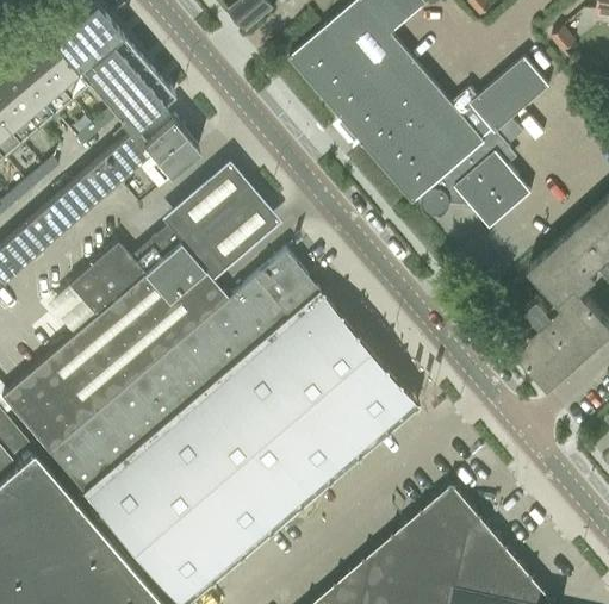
[(240,0),(242,2),(229,14),(246,35),(274,11),(265,0),(240,0)]
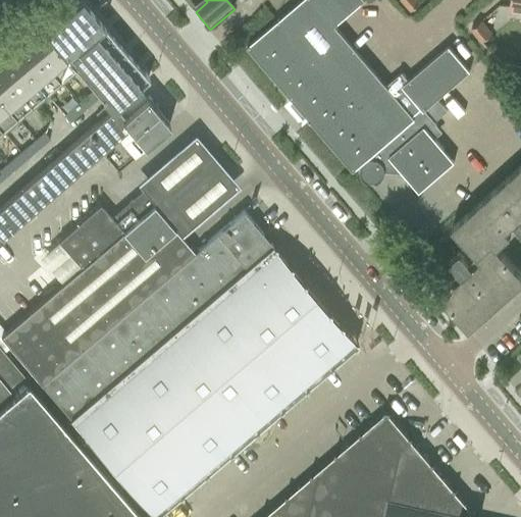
[(354,173),(364,164),(424,112),(436,102),(470,73),(449,49),(408,84),(402,76),(386,89),(336,31),(366,5),(362,0),(308,0),(295,11),(279,26),(276,27),(249,51),(276,84),(293,102),(294,104),(290,107),(305,124),(309,121),(310,122),(354,173)]
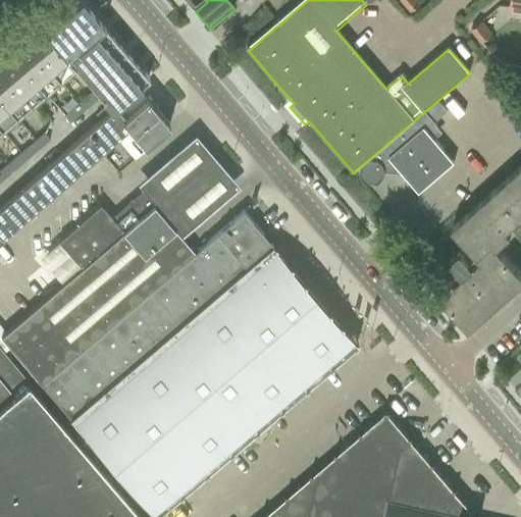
[(404,0),(400,4),(410,16),(421,7),(414,0),(404,0)]
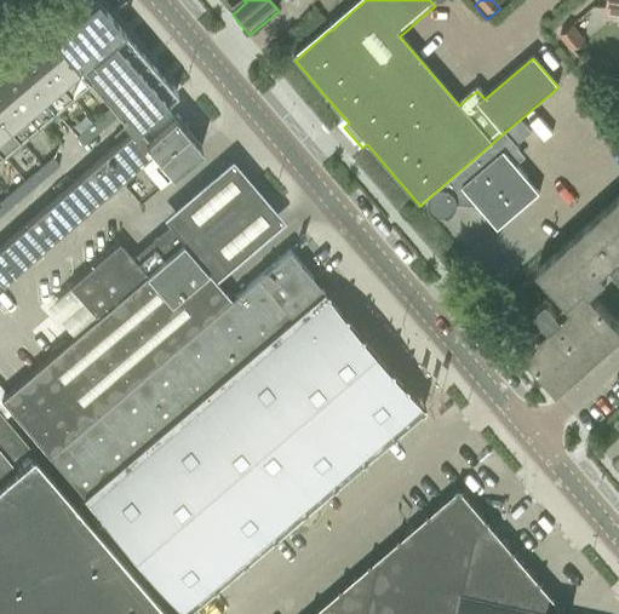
[(618,0),(609,0),(608,12),(618,13),(618,0)]
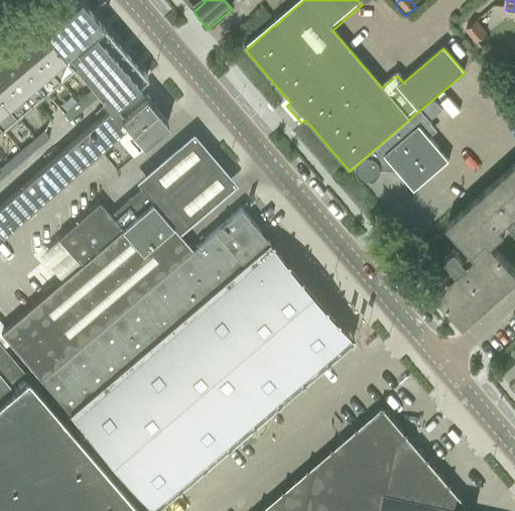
[(52,31),(46,37),(60,53),(76,72),(94,93),(95,94),(99,99),(112,114),(137,92),(136,91),(147,82),(81,3),(50,29),(52,31)]
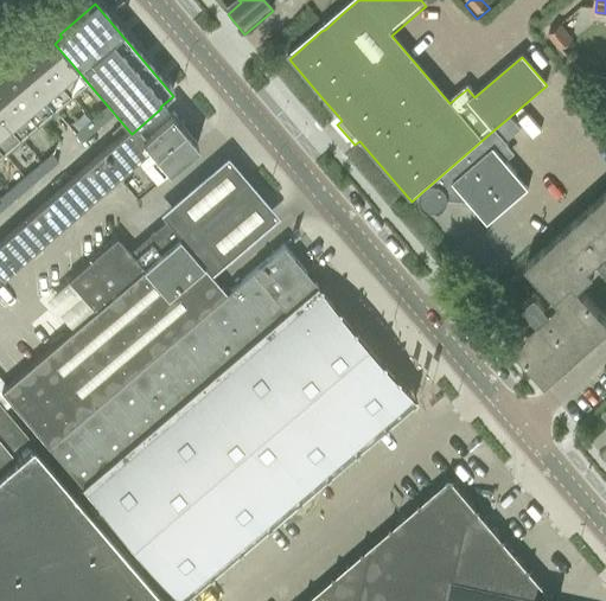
[(549,42),(561,56),(575,45),(563,31),(549,42)]
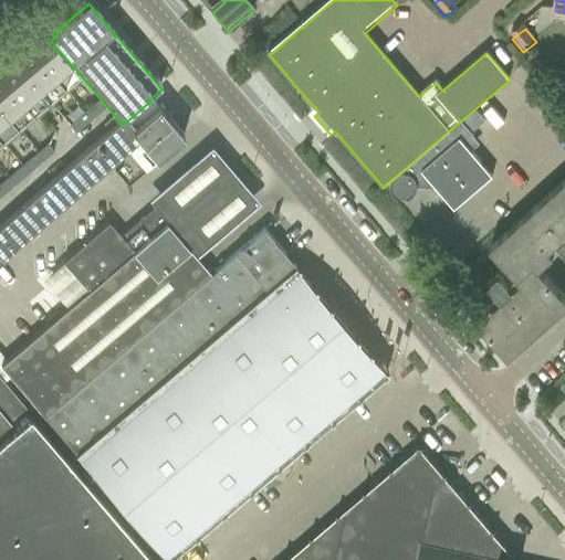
[(66,93),(83,78),(51,41),(49,39),(32,53),(66,93)]
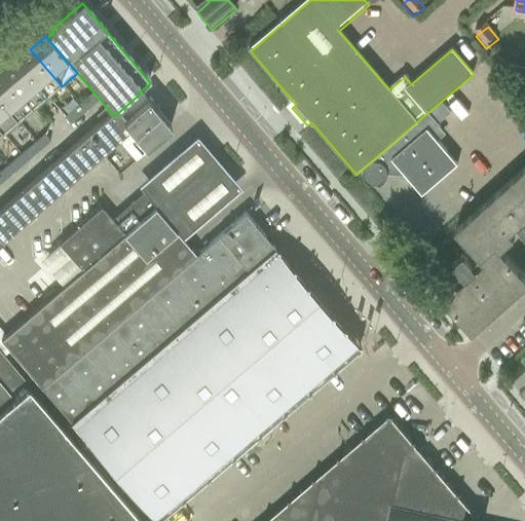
[(37,108),(62,86),(30,49),(5,70),(5,71),(5,72),(35,108),(36,107),(37,108)]
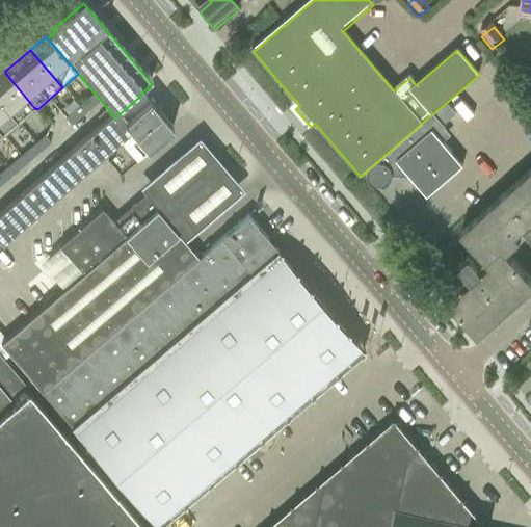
[(5,71),(0,75),(0,140),(37,109),(36,108),(35,109),(5,73),(5,72),(5,71)]
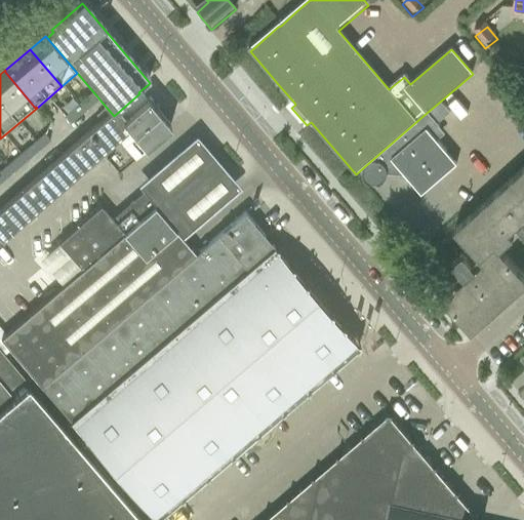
[(114,116),(89,137),(106,156),(121,143),(130,134),(146,152),(159,142),(171,131),(148,104),(147,103),(139,93),(114,116)]
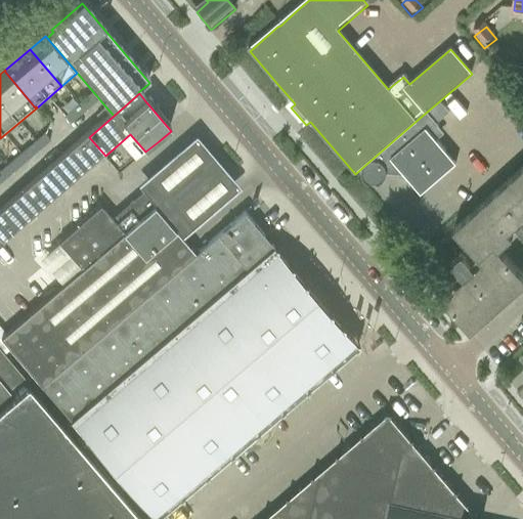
[(95,94),(66,120),(71,126),(100,100),(95,94)]
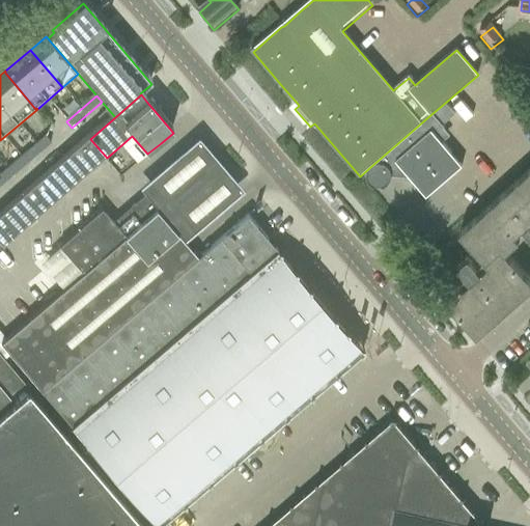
[(444,104),(431,114),(442,127),(454,116),(444,104)]
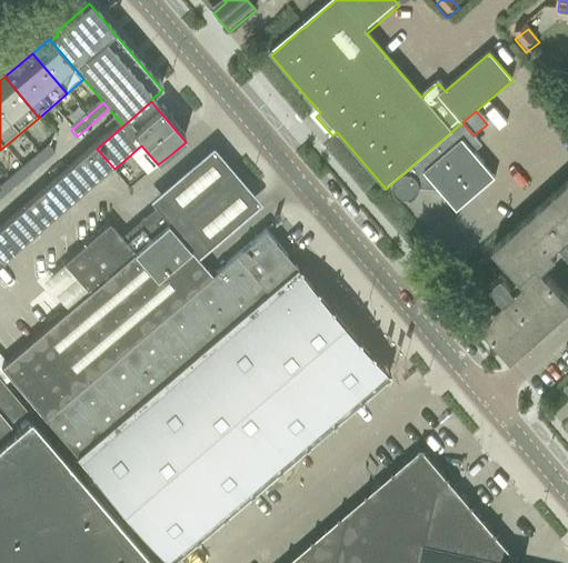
[(462,122),(397,179),(399,181),(398,182),(397,182),(396,183),(396,184),(395,186),(395,187),(395,188),(394,189),(394,190),(394,191),(394,192),(394,193),(394,194),(395,195),(395,197),(395,198),(396,199),(397,200),(398,201),(399,202),(400,203),(401,203),(402,202),(410,203),(410,204),(411,203),(412,203),(414,203),(415,202),(416,201),(417,200),(418,199),(419,198),(419,197),(420,195),(420,194),(420,193),(420,191),(420,190),(420,189),(420,188),(420,187),(419,186),(419,184),(418,183),(418,182),(426,176),(458,213),(475,199),(497,180),(464,142),(471,136),(476,140),(477,139),(474,136),(462,122)]
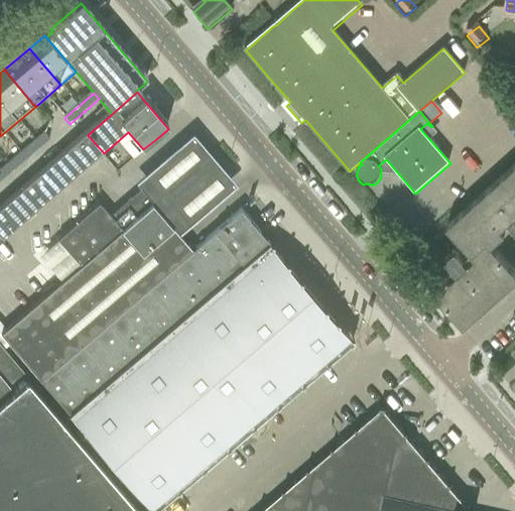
[(104,153),(103,154),(118,172),(134,157),(143,149),(128,132),(119,140),(104,153)]
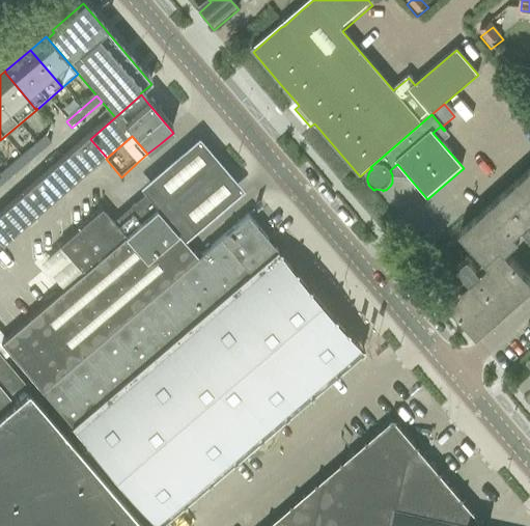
[(107,158),(90,139),(0,217),(0,249),(3,247),(107,158)]
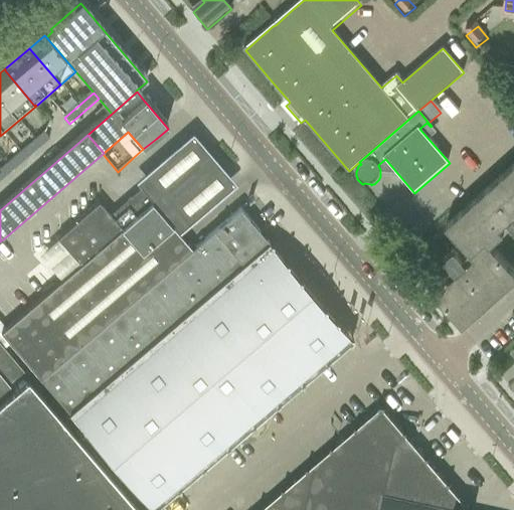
[(0,175),(0,187),(51,144),(45,137),(0,175)]
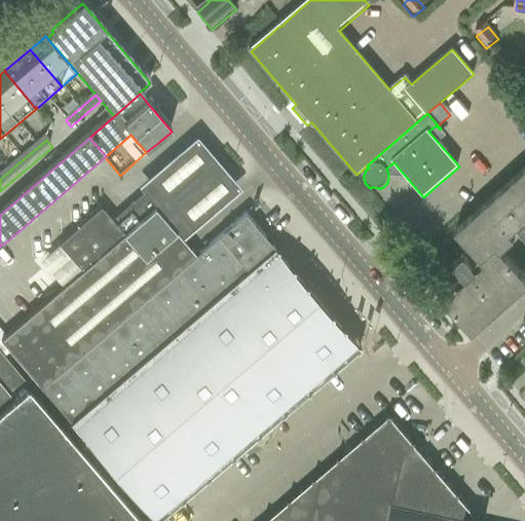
[(524,172),(456,233),(481,261),(482,262),(524,223),(524,172)]
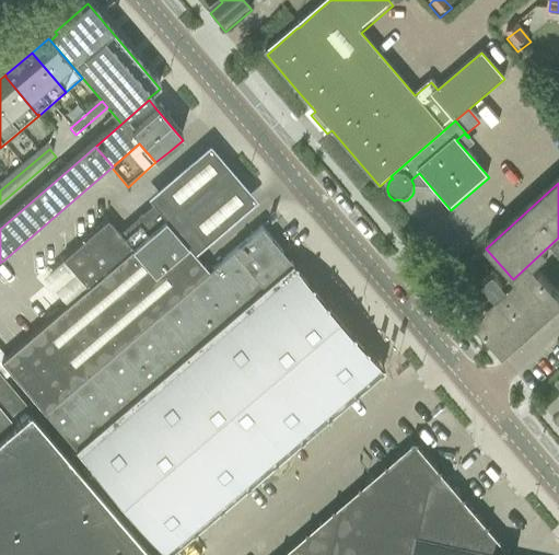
[(0,366),(0,367),(44,418),(210,276),(155,214),(124,241),(119,241),(111,230),(112,229),(108,224),(91,239),(62,264),(86,292),(0,366)]
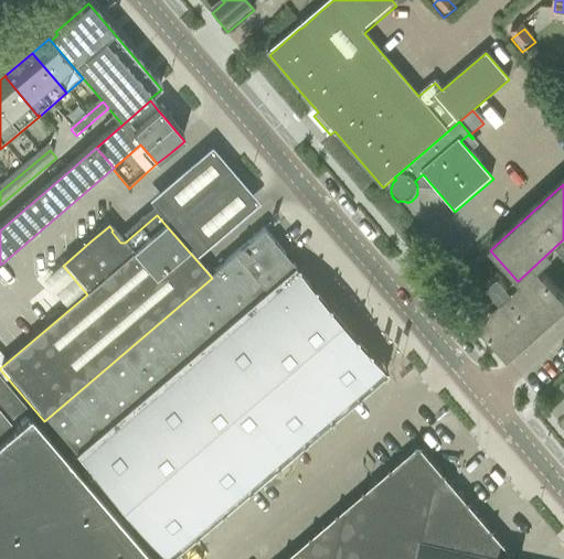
[(44,421),(76,459),(296,270),(264,234),(212,278),(44,421)]
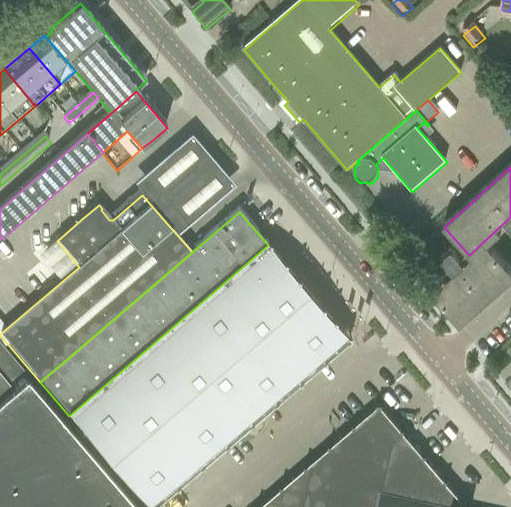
[(268,245),(69,416),(147,506),(156,506),(176,490),(176,491),(179,491),(179,488),(200,469),(200,470),(203,470),(203,467),(224,448),(225,449),(228,449),(228,448),(227,446),(249,427),(250,428),(252,428),(252,425),(274,406),(274,407),(277,407),(277,404),(298,385),(299,386),(301,386),(302,383),(301,383),(323,364),(323,365),(326,365),(326,363),(325,362),(347,344),(350,344),(350,338),(348,338),(334,323),(335,320),(332,320),(323,309),(323,306),(320,306),(298,281),(298,280),(299,278),(296,278),(285,265),(285,262),(283,262),(283,263),(270,248),(271,248),(271,245),(268,245)]
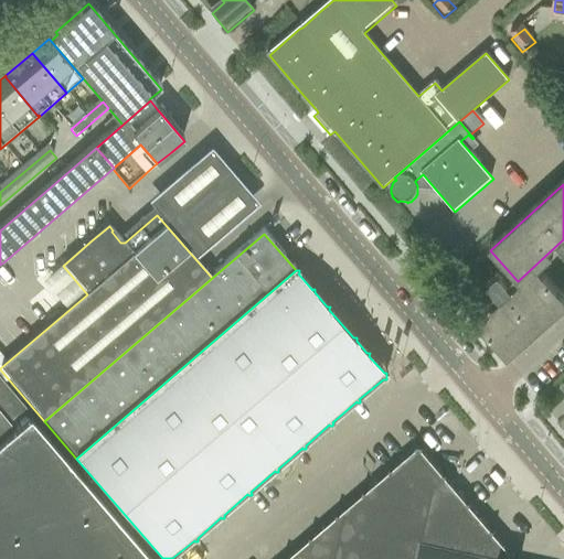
[(489,307),(472,321),(477,324),(495,345),(509,361),(527,345),(563,311),(563,299),(539,271),(538,270),(492,311),(489,307)]
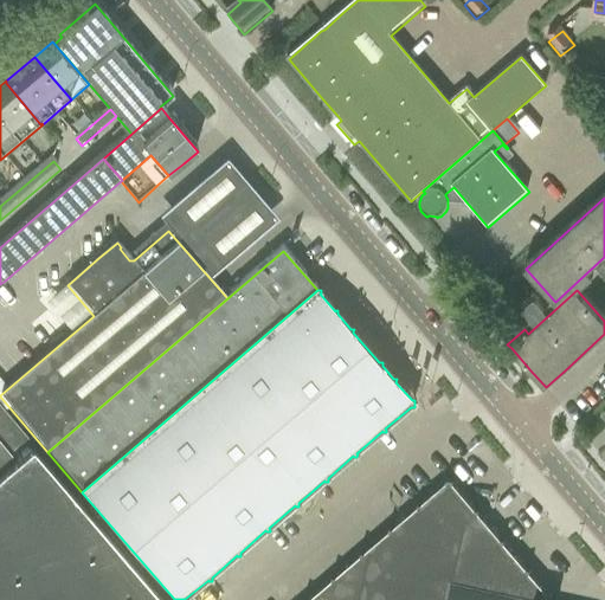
[(526,311),(533,320),(545,309),(538,301),(526,311)]
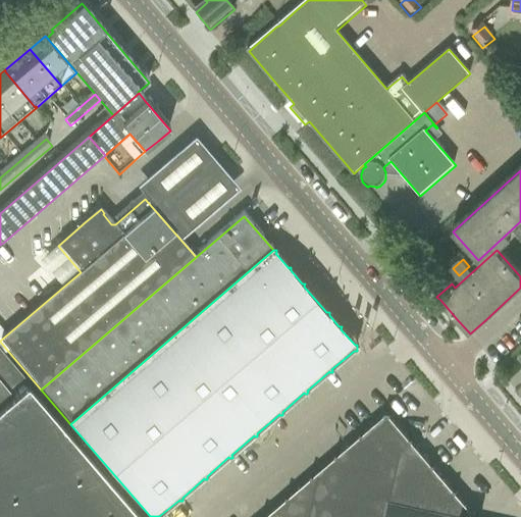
[(0,405),(25,383),(0,352),(0,405)]
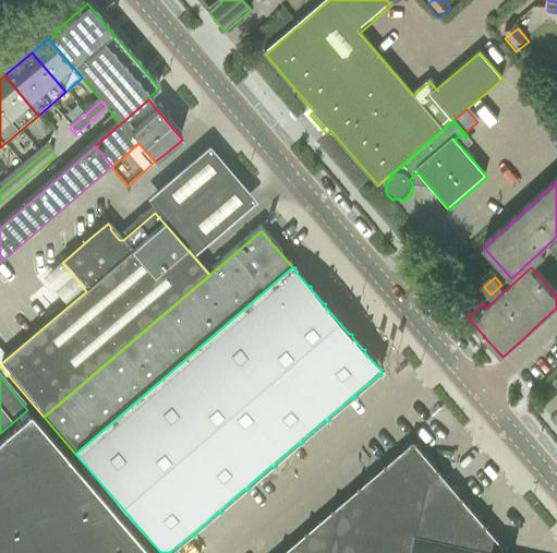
[(148,552),(31,415),(0,440),(0,523),(10,552),(148,552)]
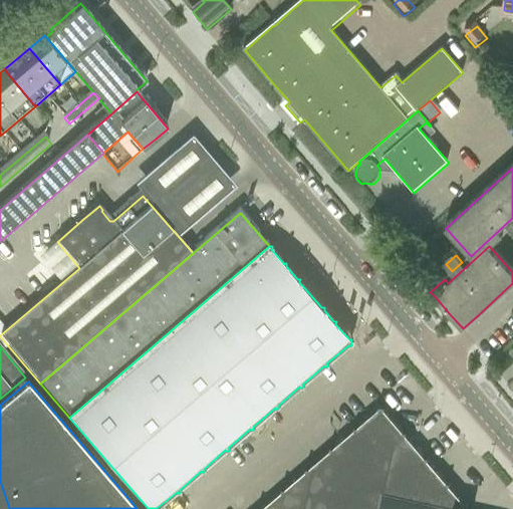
[(380,508),(383,498),(428,460),(426,460),(406,437),(407,435),(404,434),(385,412),(385,409),(378,409),(378,412),(379,412),(357,430),(354,429),(354,432),(355,432),(333,451),(333,450),(330,450),(330,453),(331,453),(309,471),(306,470),(306,473),(307,474),(285,492),(285,491),(282,491),(282,494),(283,494),(266,508),(380,508)]
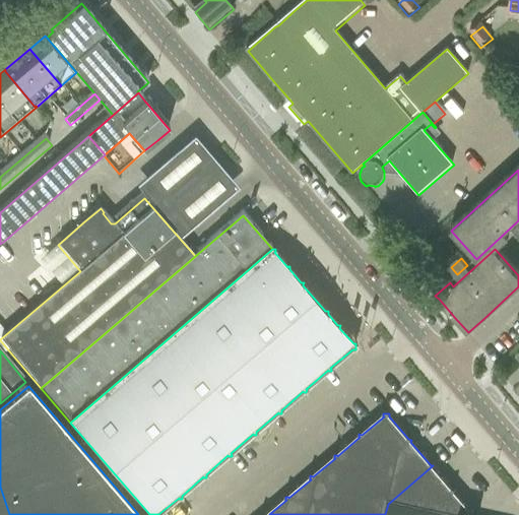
[(472,514),(455,494),(455,491),(452,491),(433,468),(433,465),(388,504),(385,514),(472,514)]
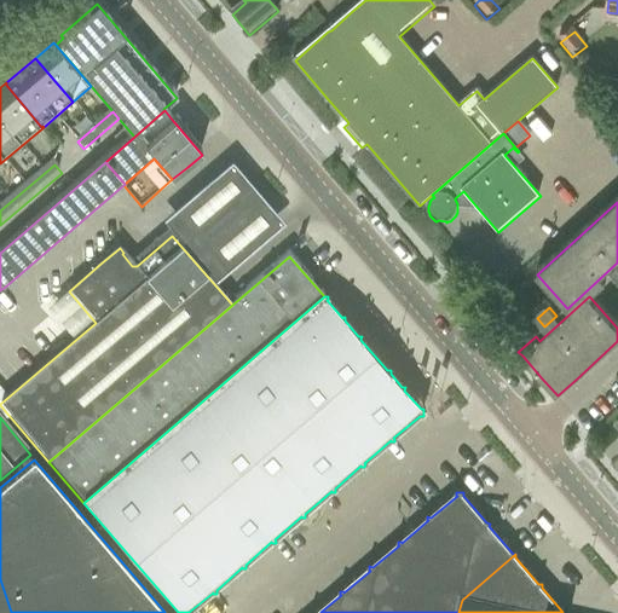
[(11,612),(0,579),(0,612),(11,612)]
